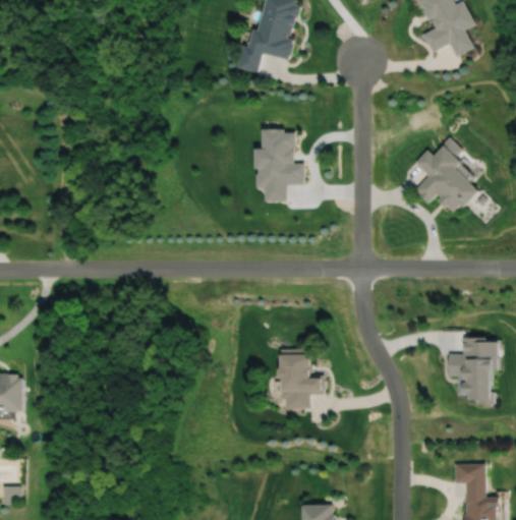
[(265,0),(253,52),(286,59),(298,0),(265,0)]
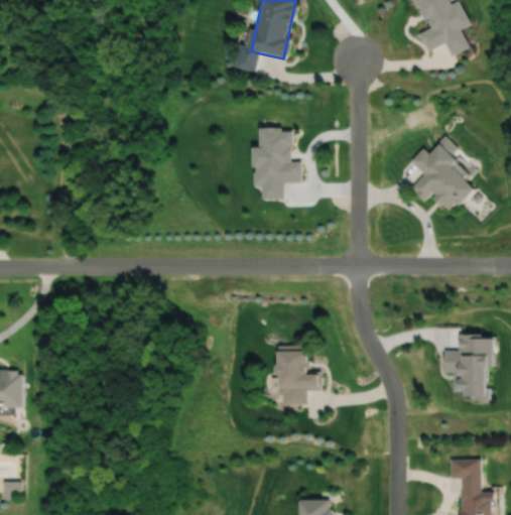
[(415,0),(428,29),(417,33),(425,51),(444,43),(451,56),(469,48),(461,29),(471,24),(460,0),(459,0),(458,1),(457,0),(415,0)]
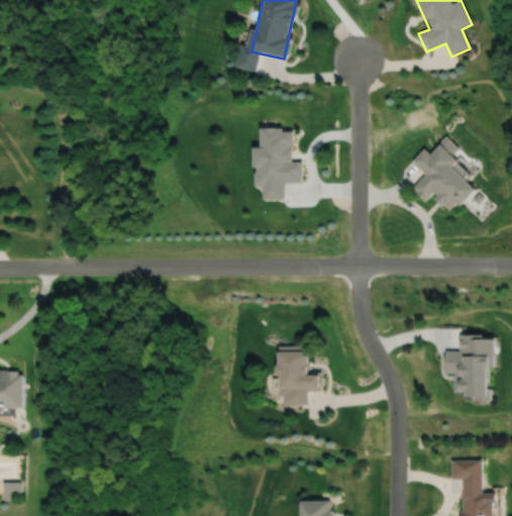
[(477,187),(437,146),(429,156),(423,149),(411,161),(424,175),(410,189),(423,202),(431,194),(449,213),(477,187)]
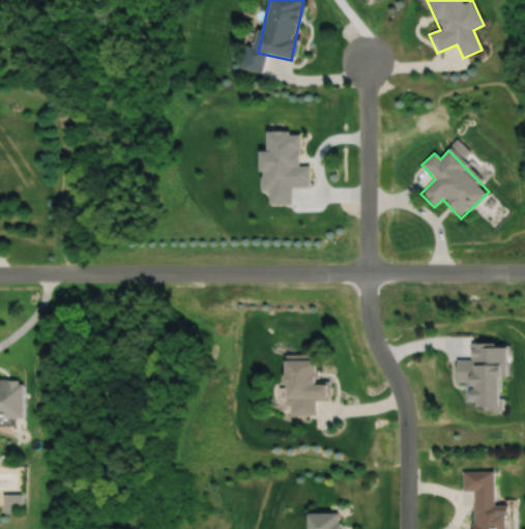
[(326,402),(326,385),(315,385),(315,357),(284,358),(285,417),(313,416),(313,403),(326,402)]
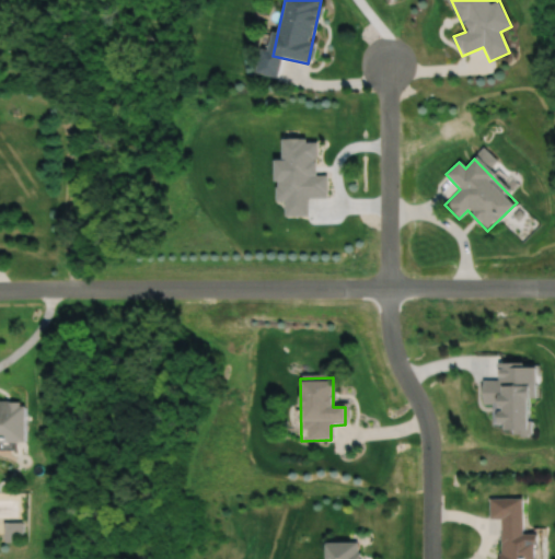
[(0,443),(23,443),(23,400),(0,400),(0,443)]
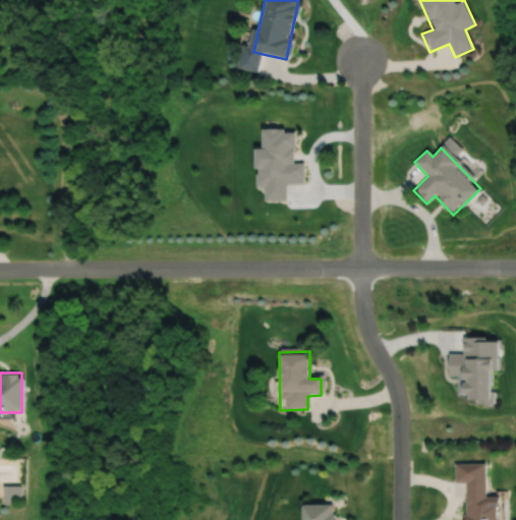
[(497,519),(497,498),(484,498),(484,464),(453,465),(453,484),(463,484),(463,519),(497,519)]
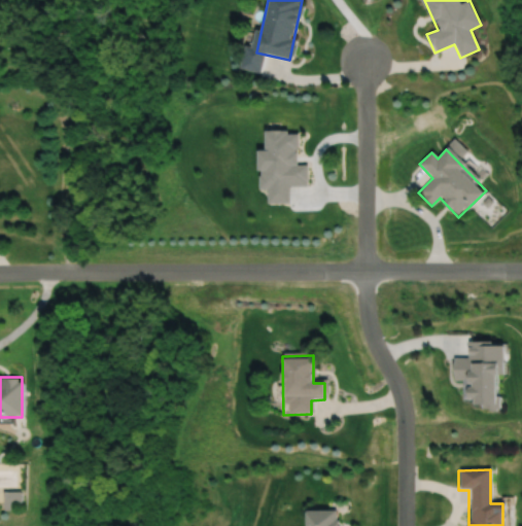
[(339,525),(339,512),(305,512),(304,525),(339,525)]
